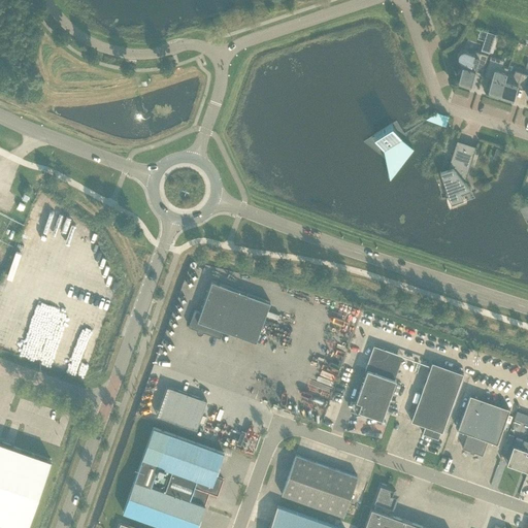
[(488,31),(483,47),(491,51),(496,34),(488,31)]
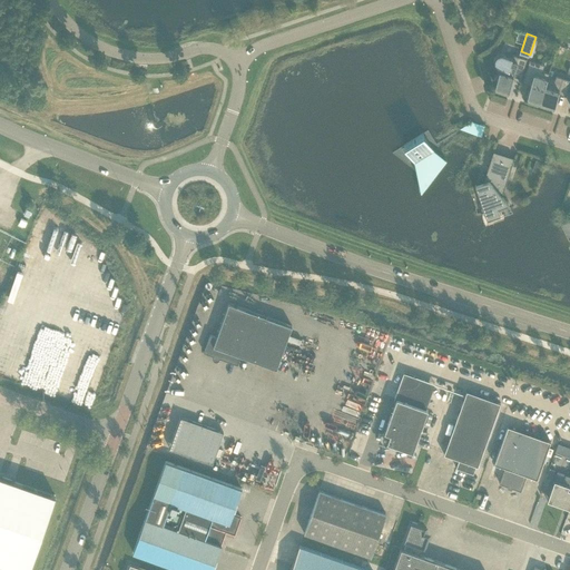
[(500,68),(499,70),(494,85),(497,85),(495,87),(505,90),(507,88),(509,89),(513,76),(520,78),(519,81),(527,59),(512,55),(511,58),(503,56),(501,55),(498,56),(495,58),(494,60),(494,62),(495,65),(497,67),(500,68)]
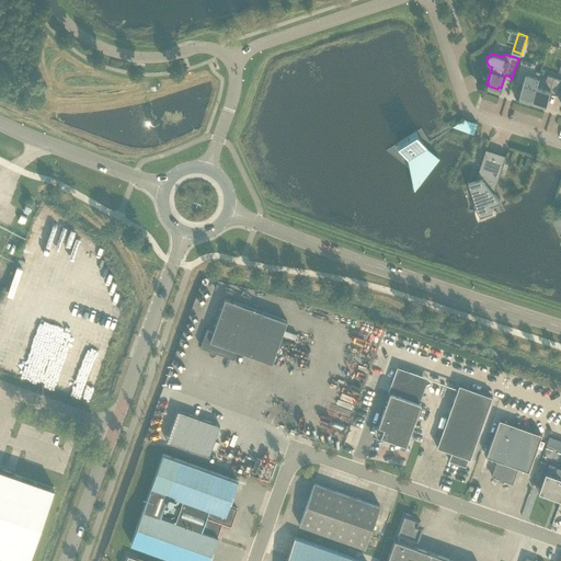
[(540,72),(538,71),(534,70),(535,64),(521,59),(514,81),(515,81),(515,78),(523,80),(518,93),(521,94),(519,95),(529,99),(529,98),(531,98),(538,77),(539,77),(540,72)]
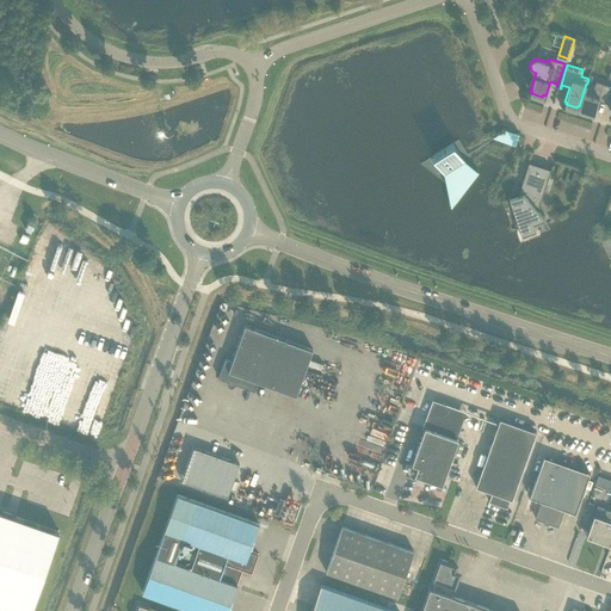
[(586,84),(579,106),(581,107),(581,109),(591,112),(592,111),(594,111),(599,97),(606,99),(605,103),(606,103),(610,86),(596,81),(594,86),(587,84),(586,84)]
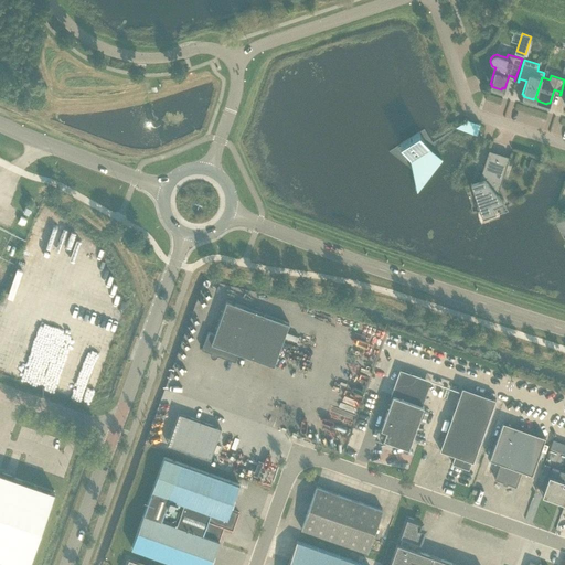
[(472,132),(476,123),(466,119),(456,126),(456,127),(460,128),(472,132)]
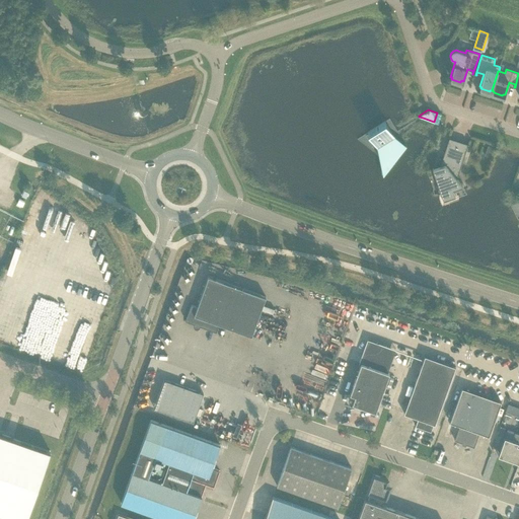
[(393,135),(385,122),(368,133),(377,147),(383,175),(406,146),(394,136),(393,135)]
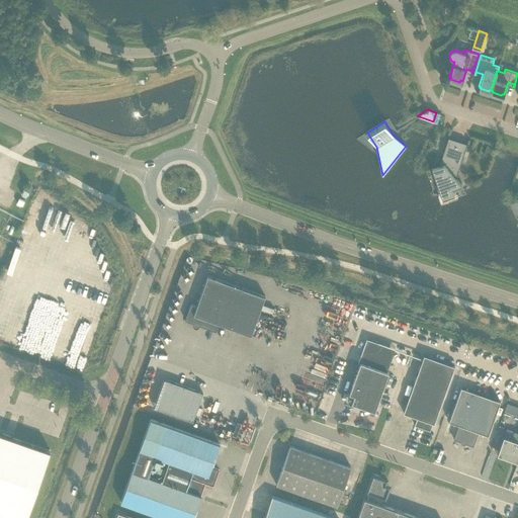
[(448,138),(446,144),(439,166),(432,168),(442,198),(454,194),(452,188),(461,185),(456,178),(467,144),(448,138)]
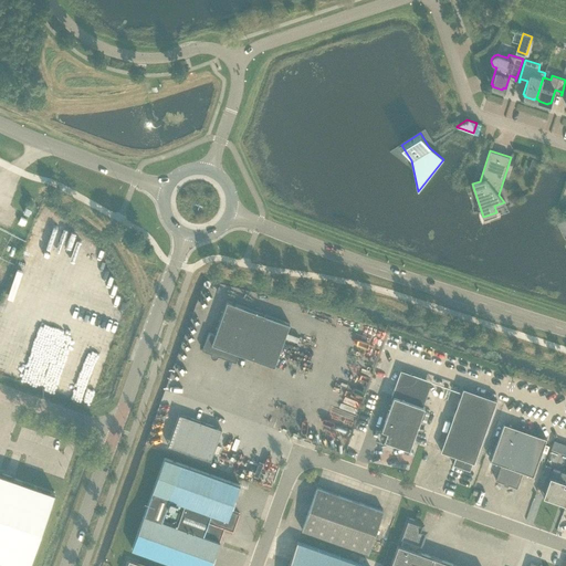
[(27,213),(31,207),(25,202),(21,209),(27,213)]
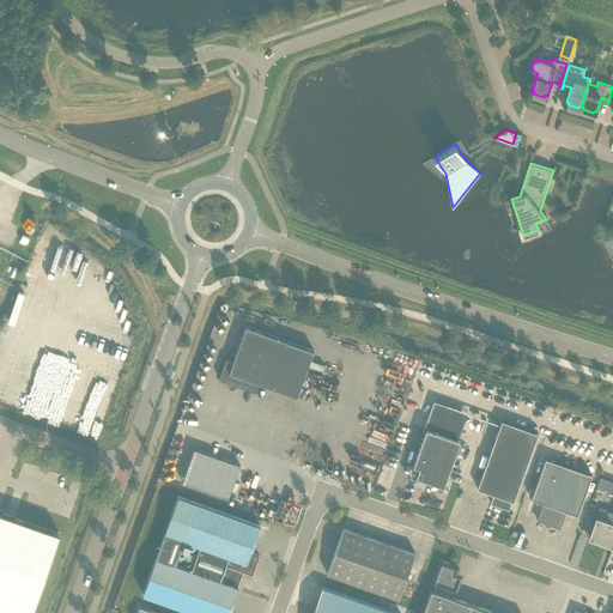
[(297,396),(314,351),(246,327),(232,362),(226,359),(219,378),(229,382),(228,384),(230,388),(232,388),(235,388),(236,384),(255,392),(259,383),(297,396)]
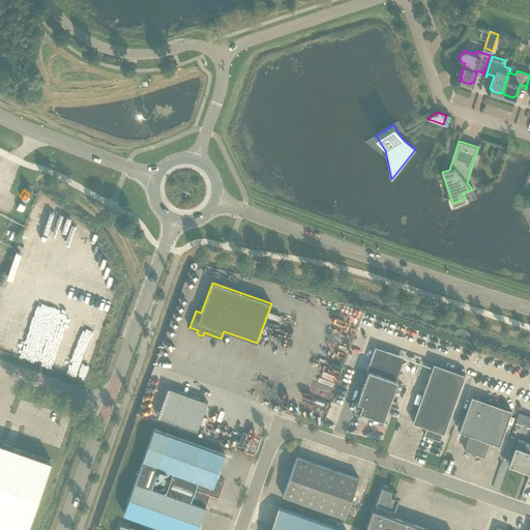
[(383,420),(398,381),(395,380),(404,357),(375,347),(366,370),(369,371),(354,410),(383,420)]
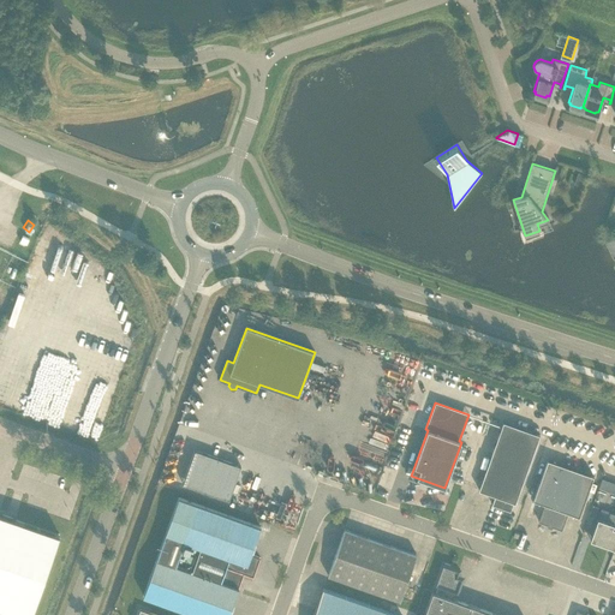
[(503,422),(479,490),(495,496),(493,505),(511,511),(513,502),(515,503),(539,435),(503,422)]
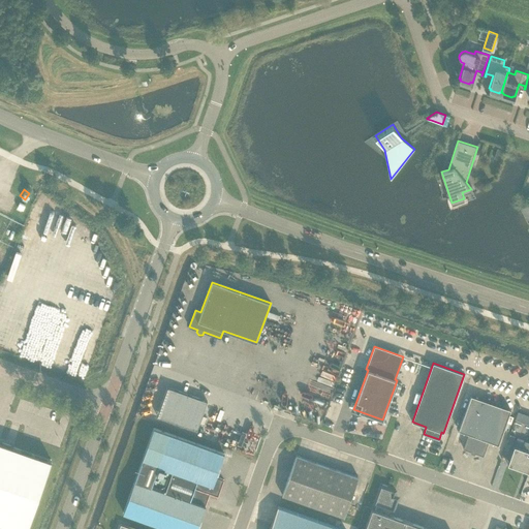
[(196,430),(207,401),(167,386),(157,416),(196,430)]
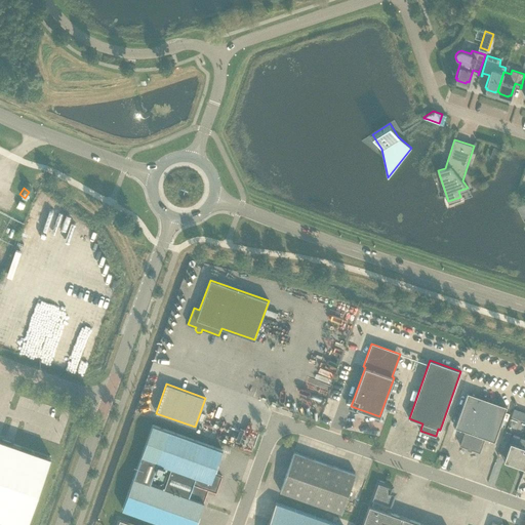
[(494,441),(507,407),(468,393),(455,427),(465,431),(459,445),(479,452),(485,438),(494,441)]
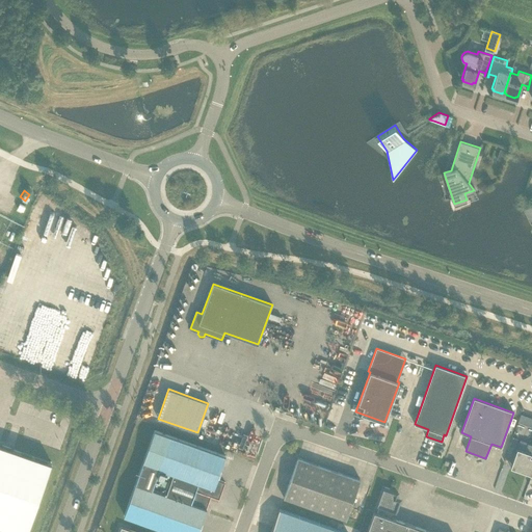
[(225,456),(169,435),(155,430),(124,515),(168,531),(197,531),(207,508),(205,508),(209,495),(219,499),(224,482),(217,479),(225,456)]
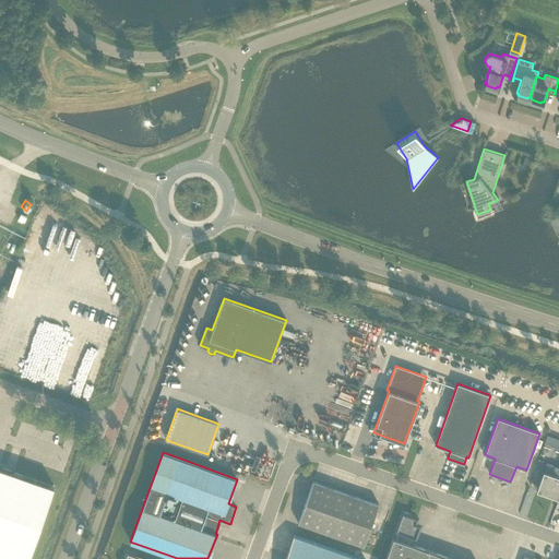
[(558,466),(555,465),(551,474),(544,471),(536,490),(558,499),(558,498),(558,466)]
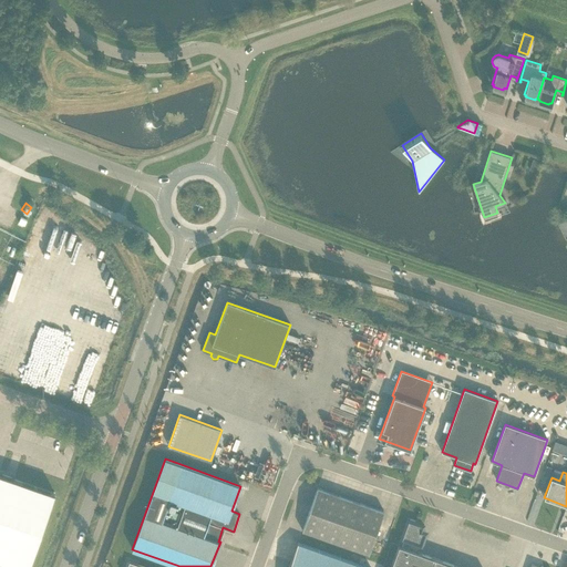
[(0,566),(28,566),(54,494),(0,474),(0,566)]
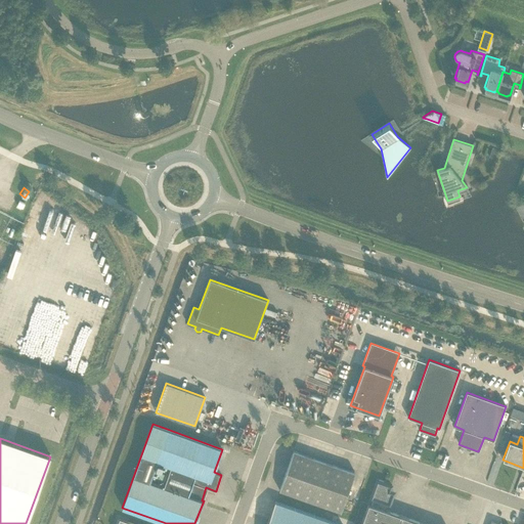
[(341,512),(355,473),(294,450),(279,490),(341,512)]
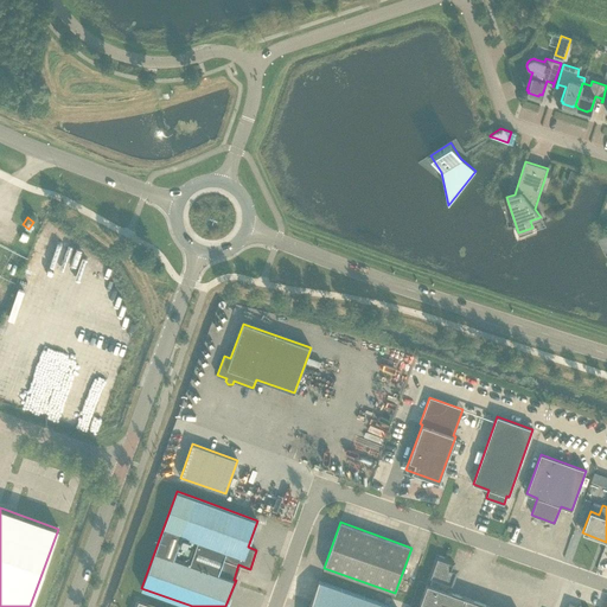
[(426,586),(419,606),(492,606),(446,590),(453,569),(451,569),(453,563),(436,557),(428,580),(432,581),(429,587),(426,586)]
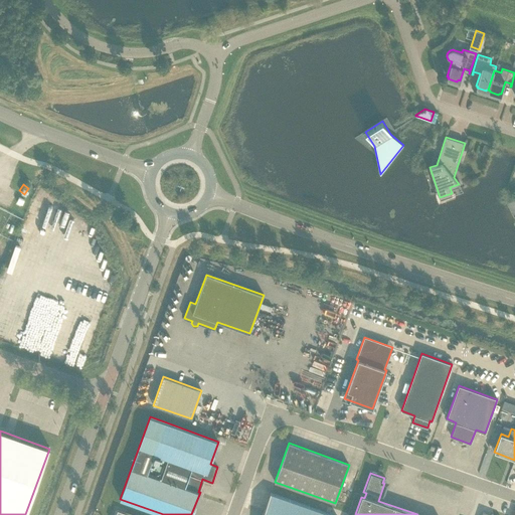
[(332,514),(271,493),(262,514),(332,514)]
